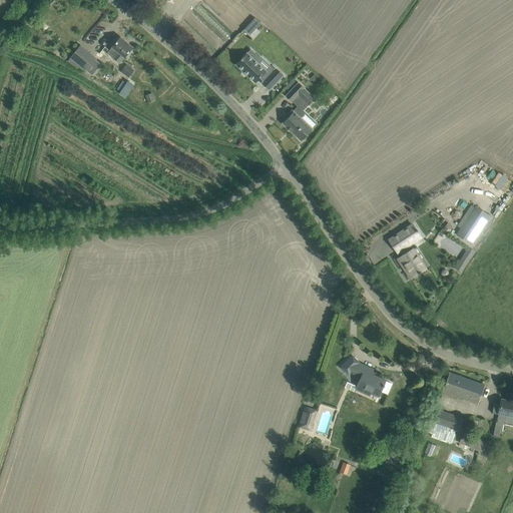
[(254,18),(249,24),(254,29),(261,23),(254,18)]
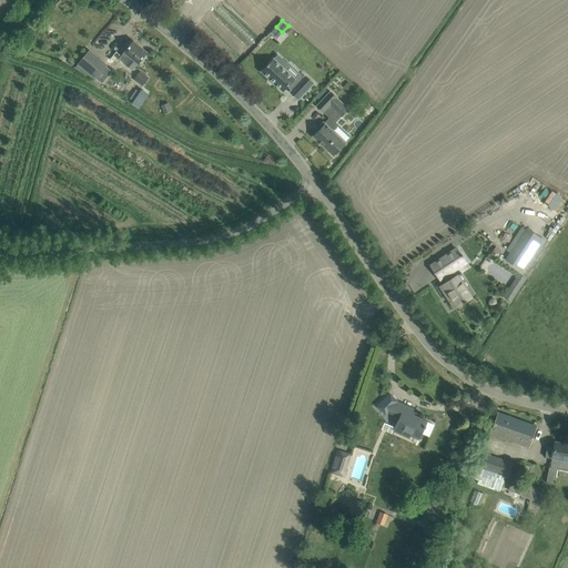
[(124,52),(119,59),(132,70),(140,62),(146,53),(133,42),(125,50),(124,52)]
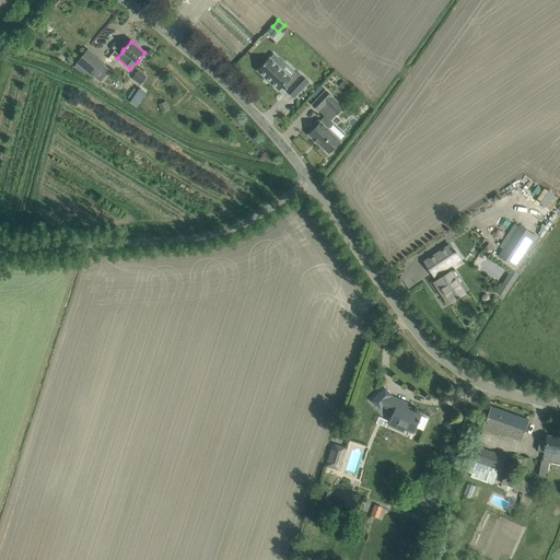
[(88,50),(77,63),(88,72),(94,78),(101,82),(105,77),(100,71),(104,66),(105,65),(88,50)]
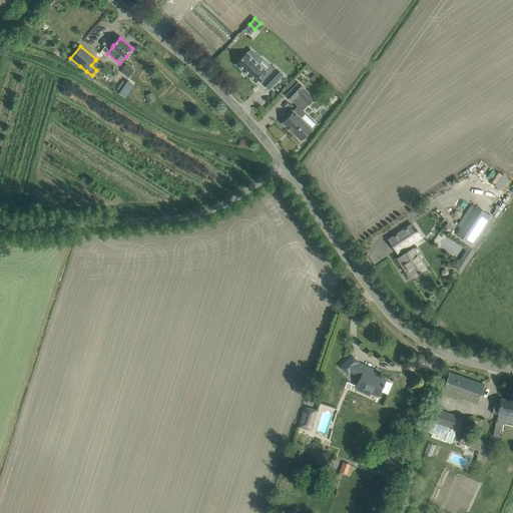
[(247,53),(236,65),(255,83),(260,78),(264,81),(263,82),(270,90),(284,76),(276,68),(275,69),(270,75),(266,71),(267,71),(257,61),(260,58),(251,50),(247,53)]
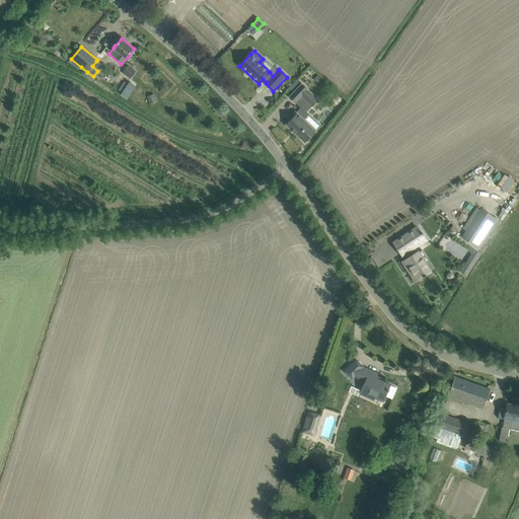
[(136,71),(127,65),(122,72),(130,79),(136,71)]
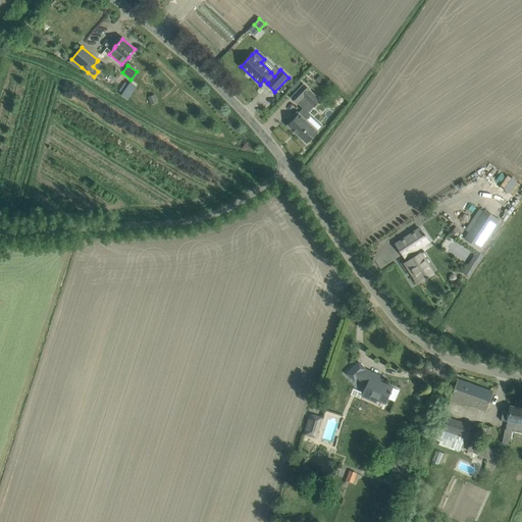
[(120,95),(127,100),(137,87),(129,82),(127,85),(124,82),(118,91),(122,93),(120,95)]
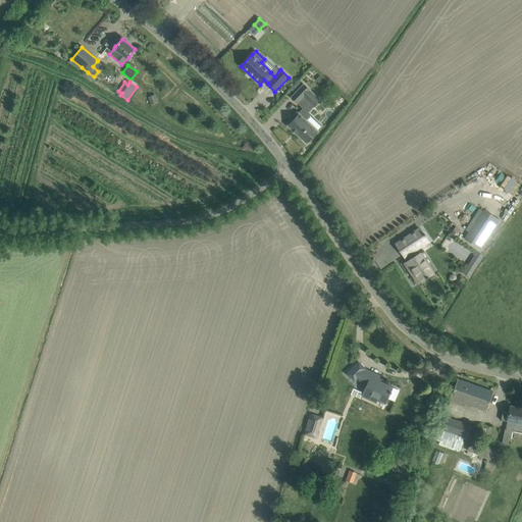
[(300,84),(298,82),(291,90),(293,91),(300,84)]
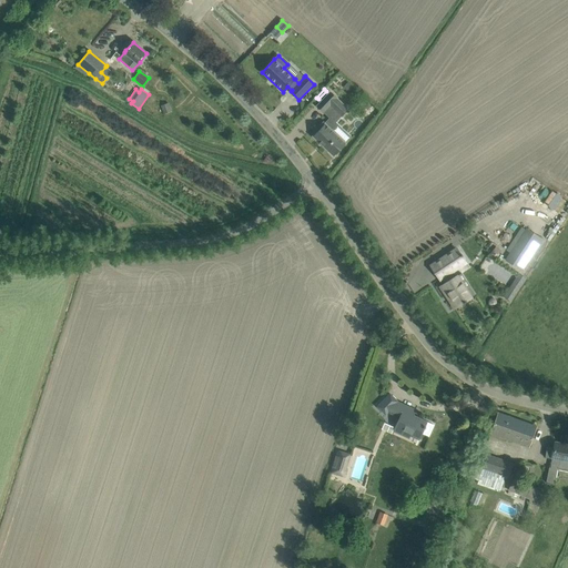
[(316,107),(324,113),(324,112),(331,118),(325,123),(324,122),(318,128),(320,129),(313,137),(334,156),(346,143),(332,130),(336,127),(332,122),(340,114),(342,117),(348,110),(337,99),(331,92),(316,107)]
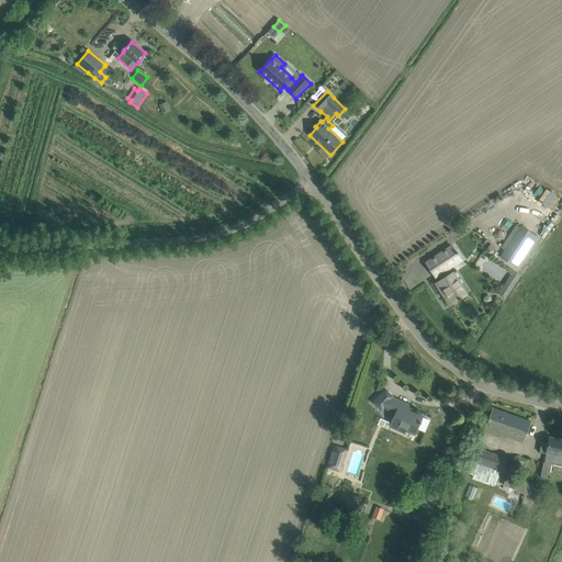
[(167,102),(159,104),(163,113),(169,111),(167,102)]
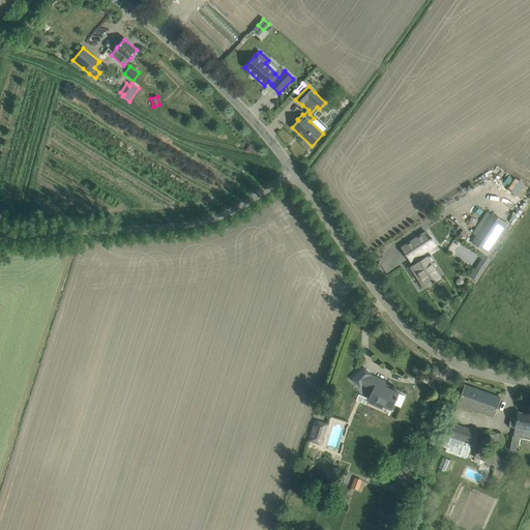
[(483,226),(472,243),(488,254),(506,225),(491,214),(483,226)]
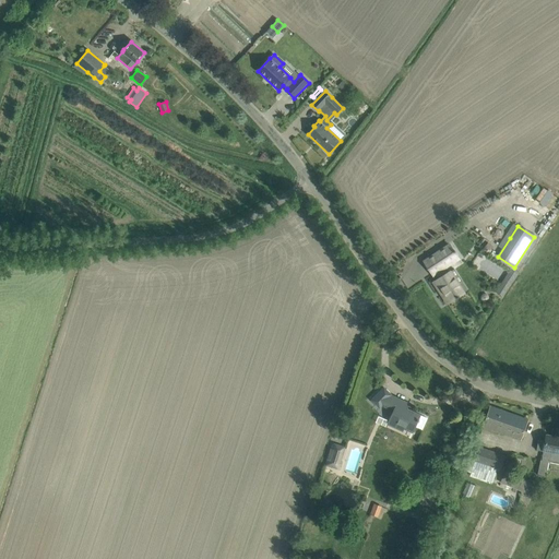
[(449,245),(424,262),(433,275),(435,274),(439,280),(437,281),(445,293),(442,295),(448,302),(456,297),(456,298),(459,297),(458,296),(467,289),(462,282),(458,285),(450,272),(448,274),(443,269),(459,259),(454,252),(455,252),(454,250),(453,251),(449,245)]
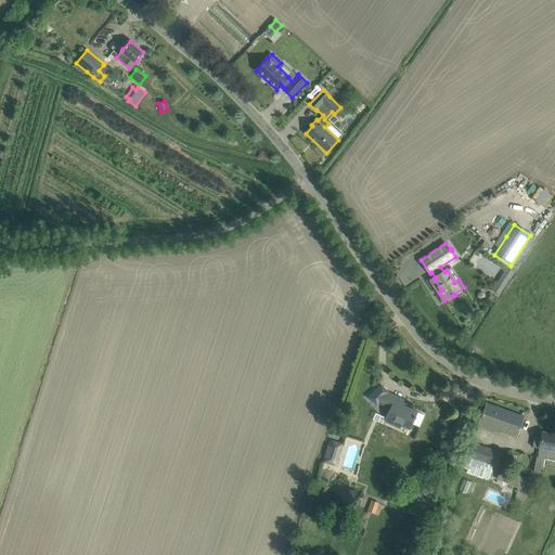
[(500,294),(514,272),(507,268),(492,289),(500,294)]
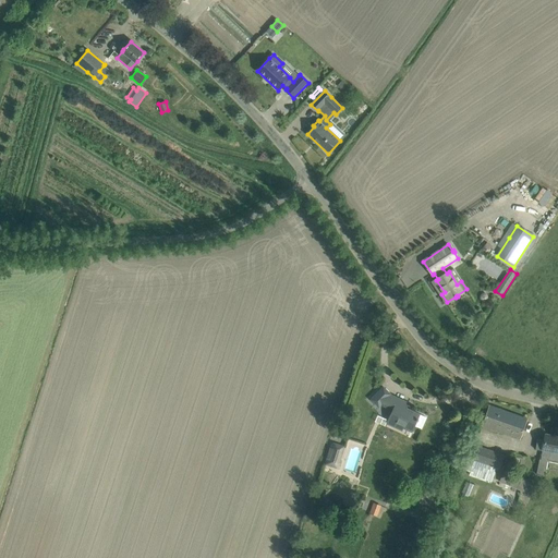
[(393,408),(391,411),(385,424),(400,431),(401,427),(410,432),(413,426),(420,429),(425,419),(426,417),(405,409),(408,403),(390,395),(391,395),(383,387),(372,399),(379,407),(380,405),(383,403),(393,408)]
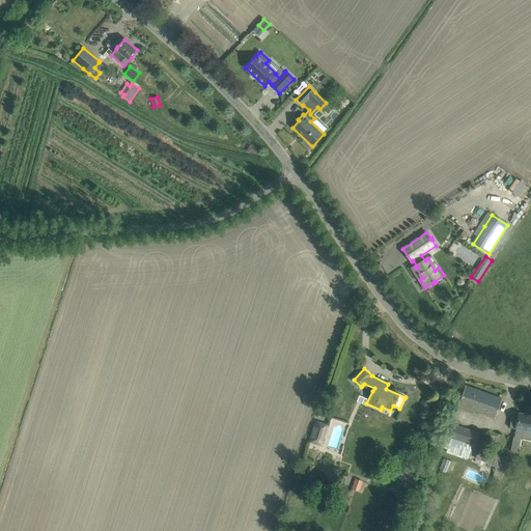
[(495,418),(501,399),(466,386),(460,402),(479,409),(478,412),(495,418)]
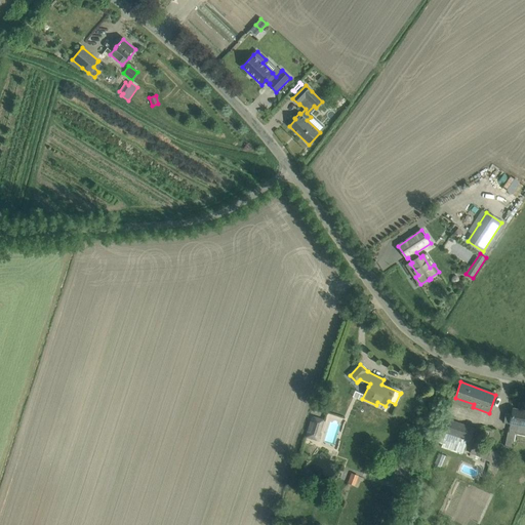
[(524,410),(513,409),(512,414),(506,413),(503,422),(511,423),(509,432),(508,432),(505,446),(513,447),(515,434),(524,435),(524,410)]
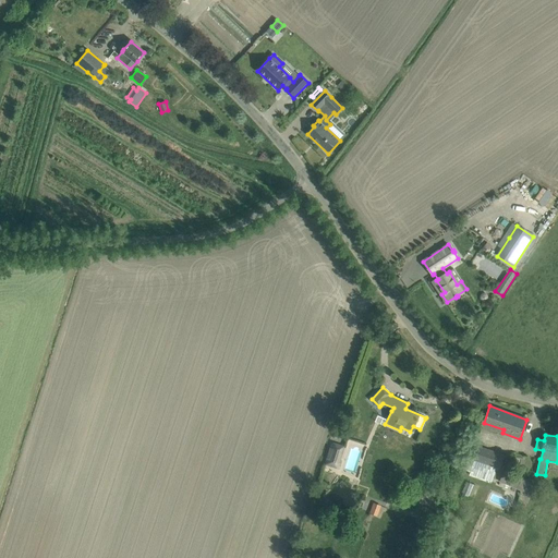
[(363,451),(365,444),(348,438),(346,446),(363,451)]
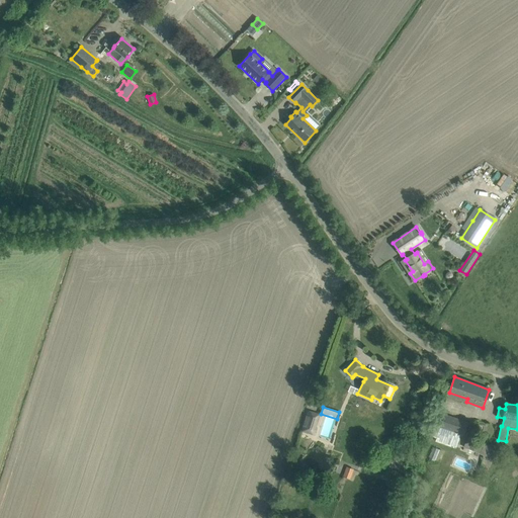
[(319,414),(309,410),(303,428),(313,431),(319,414)]
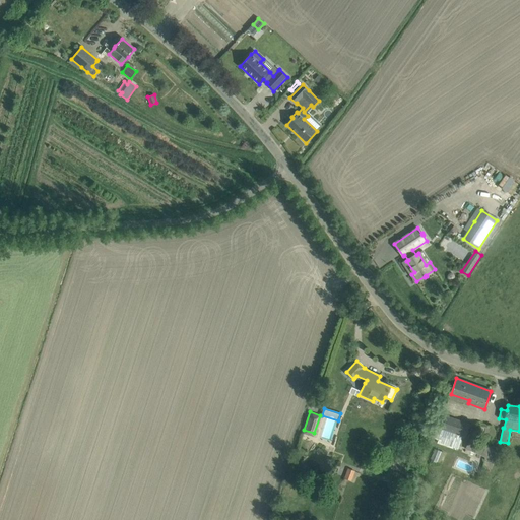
[(442,429),(464,437),(465,437),(470,424),(446,415),(442,429)]
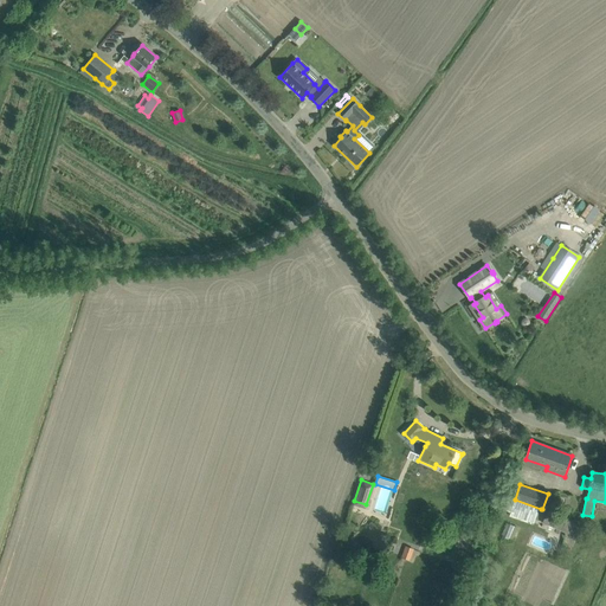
[(584,540),(588,528),(548,511),(543,524),(584,540)]
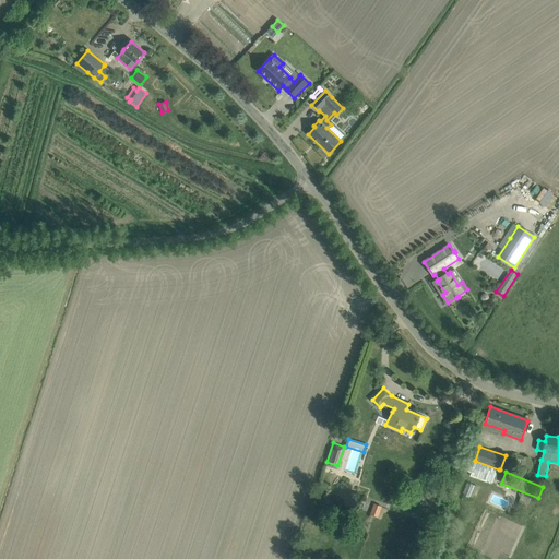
[(470,497),(473,498),(477,486),(474,485),(474,486),(467,483),(463,495),(468,498),(470,497)]
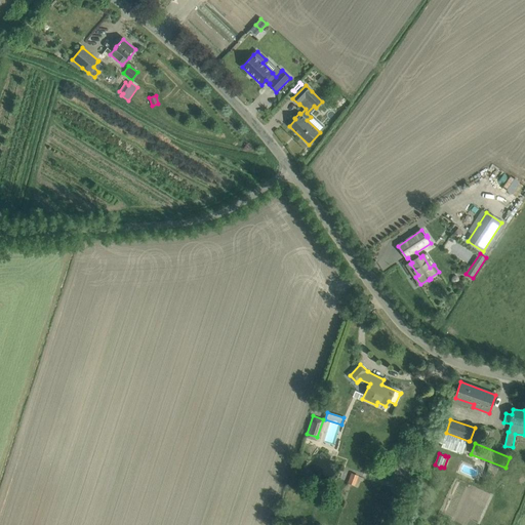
[(349,484),(357,485),(358,475),(350,473),(349,484)]
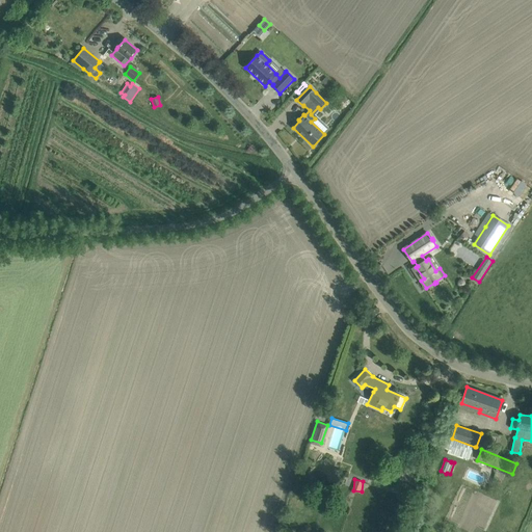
[(401,483),(397,496),(408,500),(414,487),(401,483)]
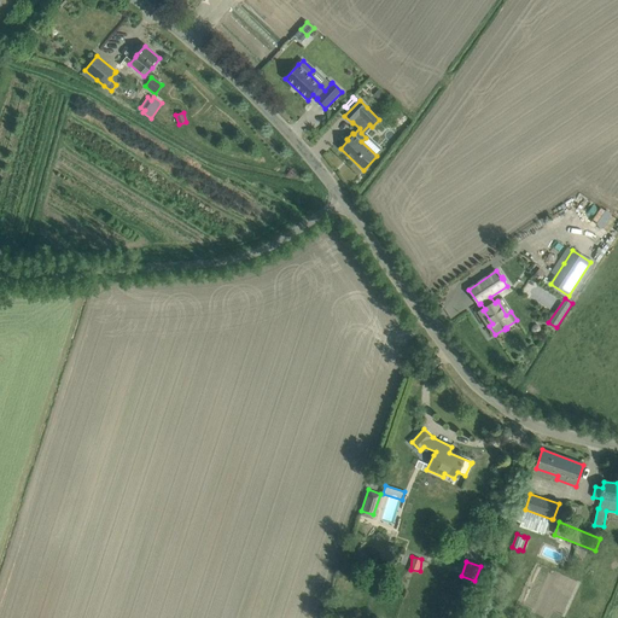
[(494,564),(491,572),(500,575),(502,567),(494,564)]
